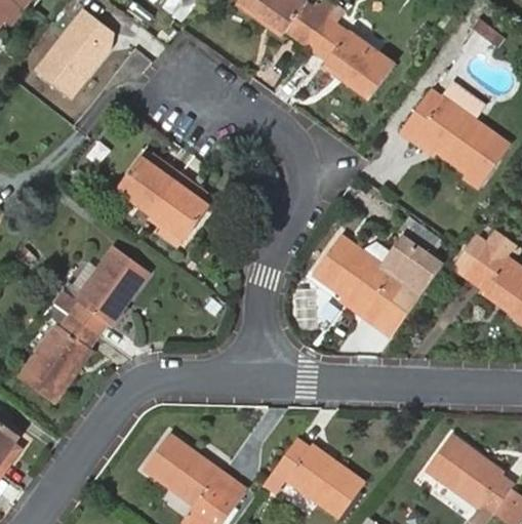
[(0,14),(5,18),(18,0),(0,0),(0,14)]
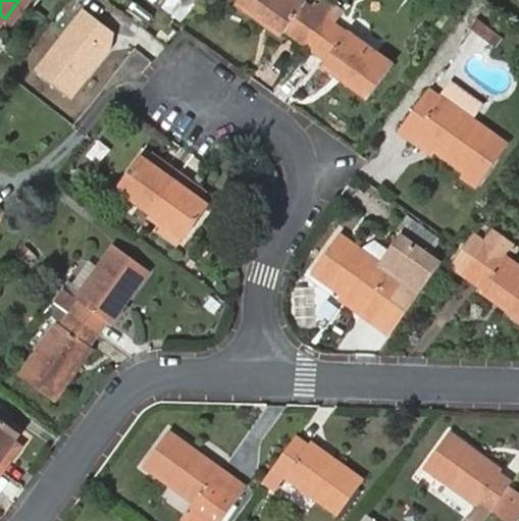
[(303,46),(325,14),(304,0),(240,0),(303,46)]
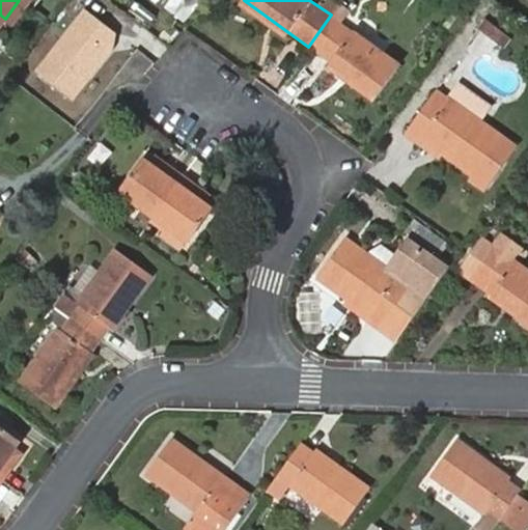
[(348,9),(339,3),(331,15),(308,47),(377,95),(398,63),(340,22),(348,9)]
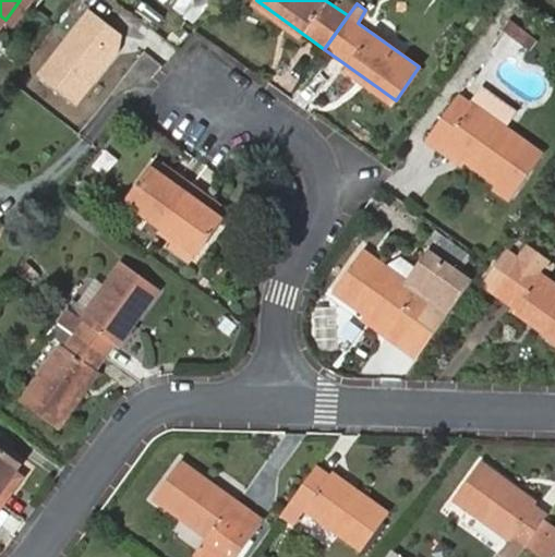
[(119,35),(85,9),(35,74),(74,106),(116,52),(119,35)]
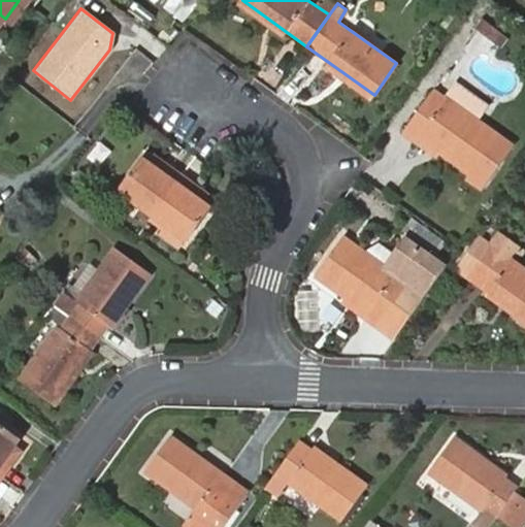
[(493,38),(499,29),(482,17),(474,26),(493,38)]
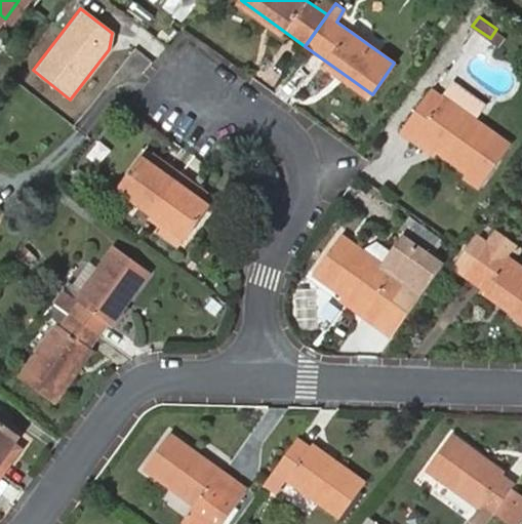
[(504,33),(496,29),(490,38),(495,43),(504,33)]
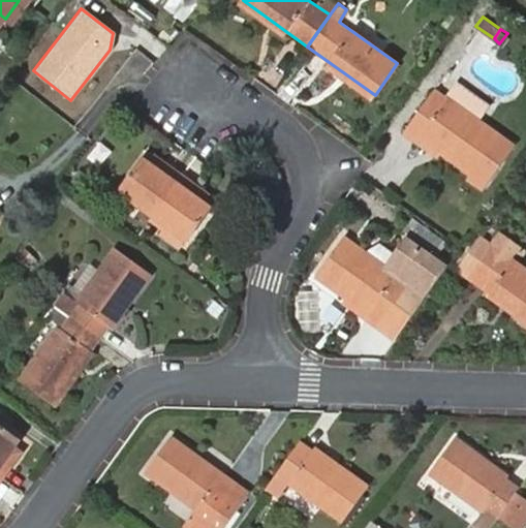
[(444,96),(477,121),(490,103),(457,80),(444,96)]
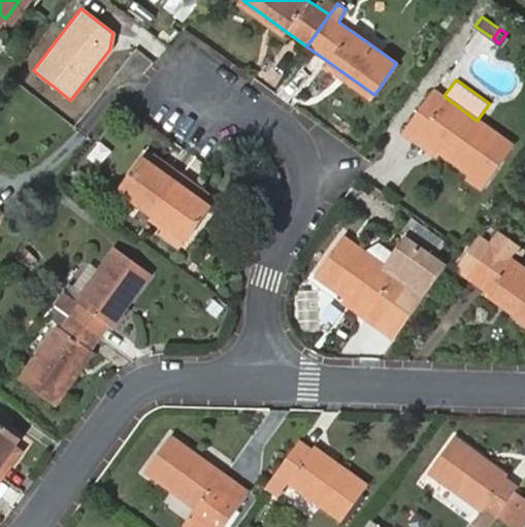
[(513,146),(477,121),(444,96),(433,89),(401,133),(414,141),(418,136),(440,152),(469,172),(465,178),(480,191),(513,146)]
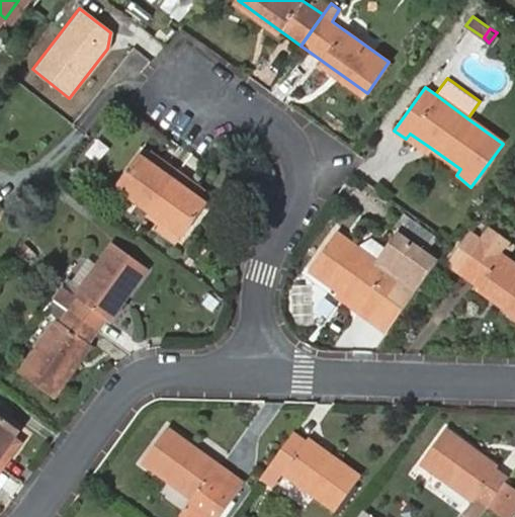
[(428,155),(432,149),(410,134),(406,139),(428,155)]
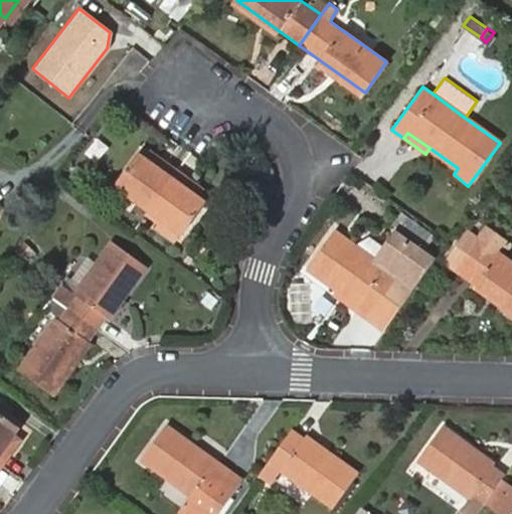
[(161,168),(166,161),(150,150),(145,156),(161,168)]
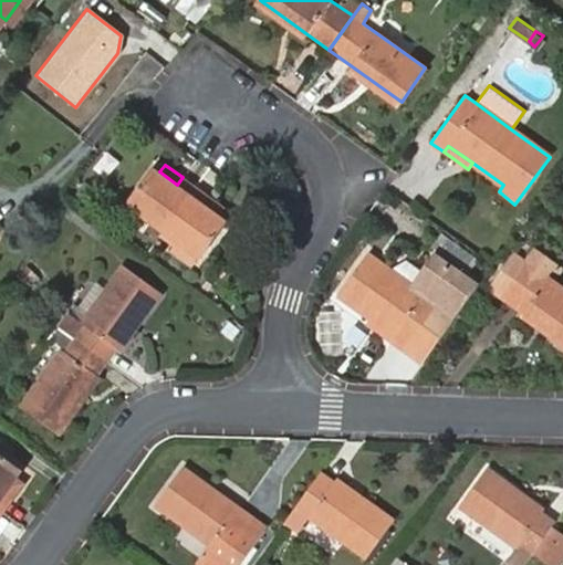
[(164,231),(195,186),(183,177),(177,185),(159,171),(153,167),(126,205),(164,231)]
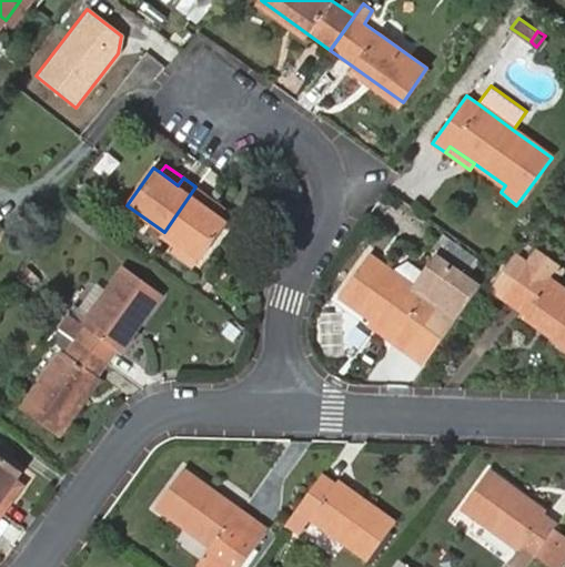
[(209,196),(195,186),(164,232),(178,240),(199,255),(200,256),(226,222),(220,216),(203,204),(209,196)]
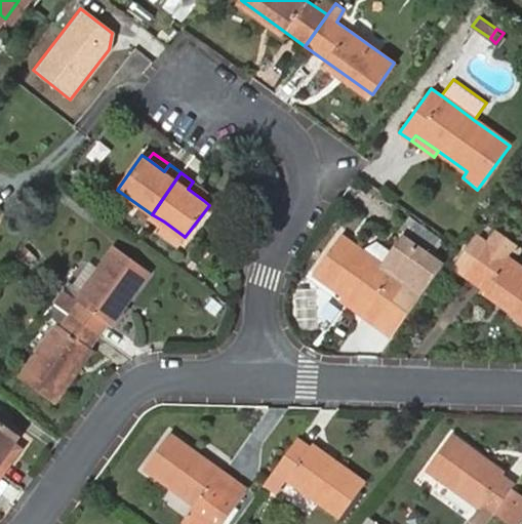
[(208,192),(193,182),(188,189),(203,200),(208,192)]
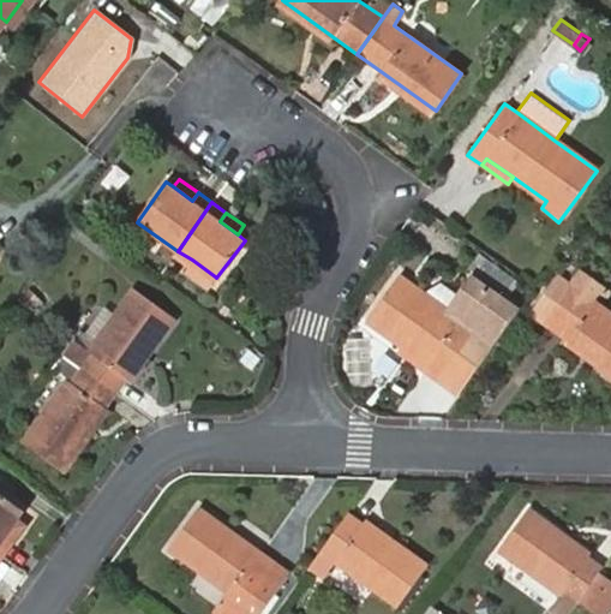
[(215,276),(192,260),(183,270),(208,285),(215,276)]
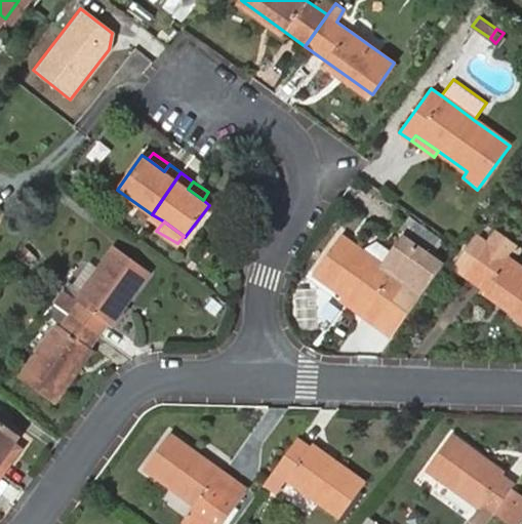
[(521,321),(521,269),(513,262),(521,248),(500,233),(491,246),(469,277),(483,289),(482,291),(521,321)]
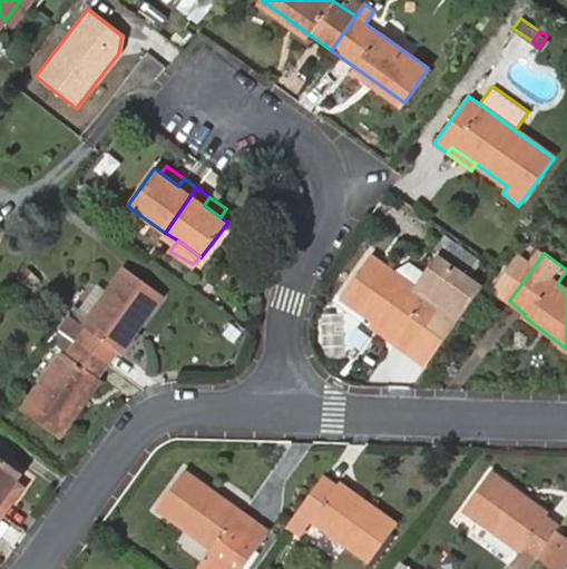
[(410,345),(430,359),(482,284),(439,254),(427,270),(414,287),(397,274),(370,255),(339,297),(372,320),(394,335),(390,341),(404,352),(410,345)]
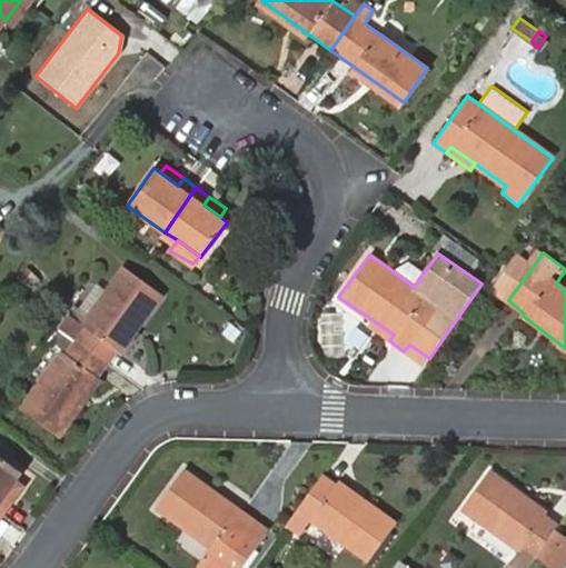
[(396,273),(414,287),(426,269),(408,257),(396,273)]
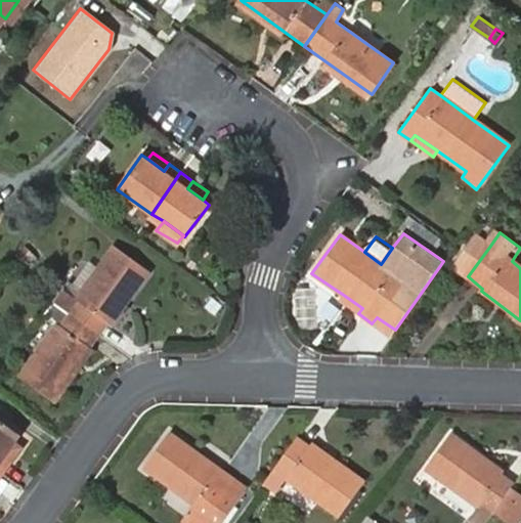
[(458,270),(468,276),(490,246),(481,240),(458,270)]
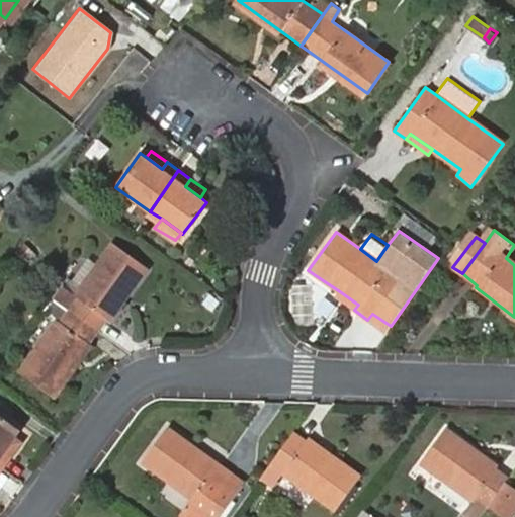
[(62,285),(53,297),(98,330),(106,319),(109,321),(147,269),(112,242),(75,293),(62,285)]
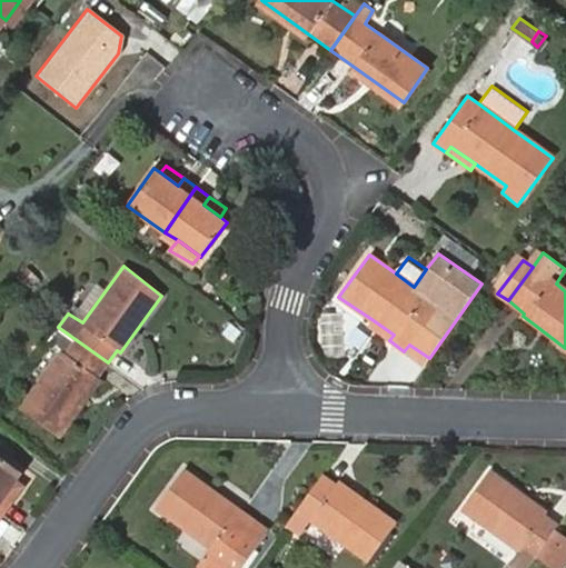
[(394,335),(371,319),(367,324),(389,340),(394,335)]
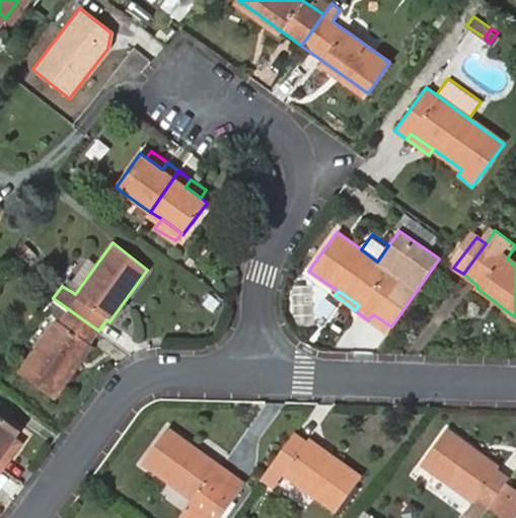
[(98,330),(53,298),(45,309),(58,318),(19,370),(55,396),(92,346),(89,344),(98,330)]
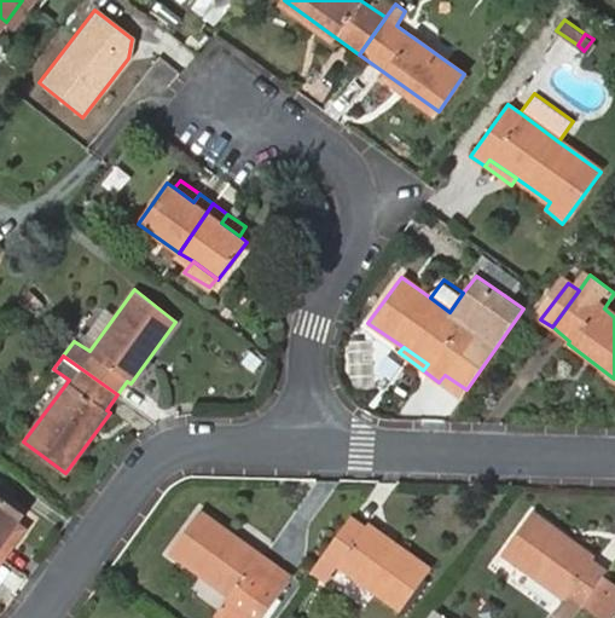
[(439,382),(460,398),(466,390),(445,375),(439,382)]
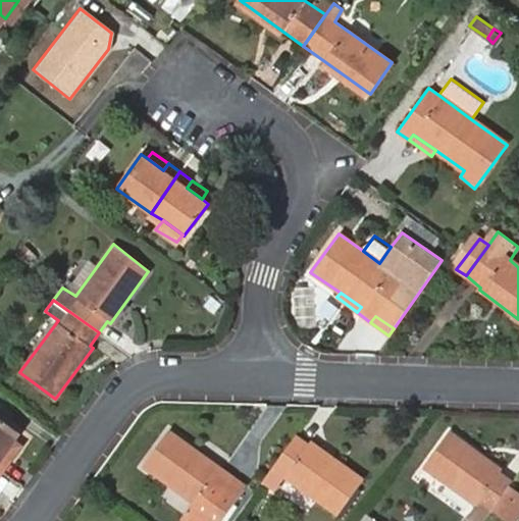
[(0,468),(4,471),(10,461),(3,457),(16,438),(19,433),(0,419),(0,468)]
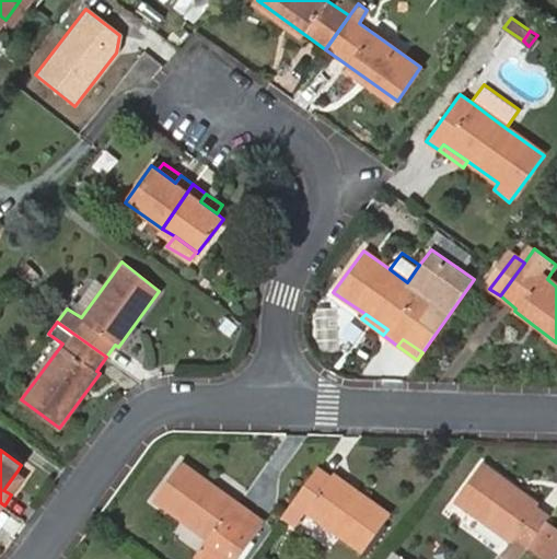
[(180,462),(153,500),(209,540),(199,555),(205,558),(238,558),(262,525),(235,504),(236,502),(180,462)]
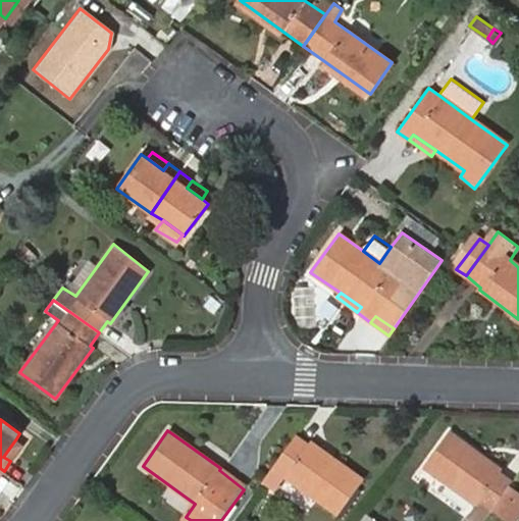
[(466,517),(471,520),(482,520),(489,511),(503,493),(512,480),(501,471),(502,468),(450,431),(423,467),(475,505),(466,517)]
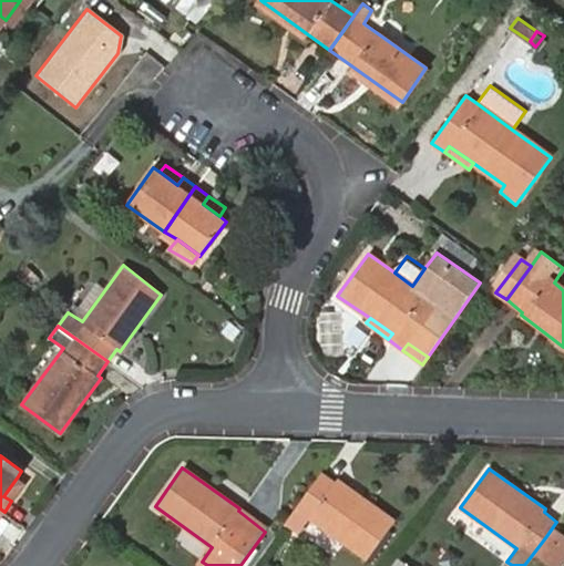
[(321,471),(284,523),(297,532),(309,516),(366,558),(393,520),(336,477),(335,482),(321,471)]
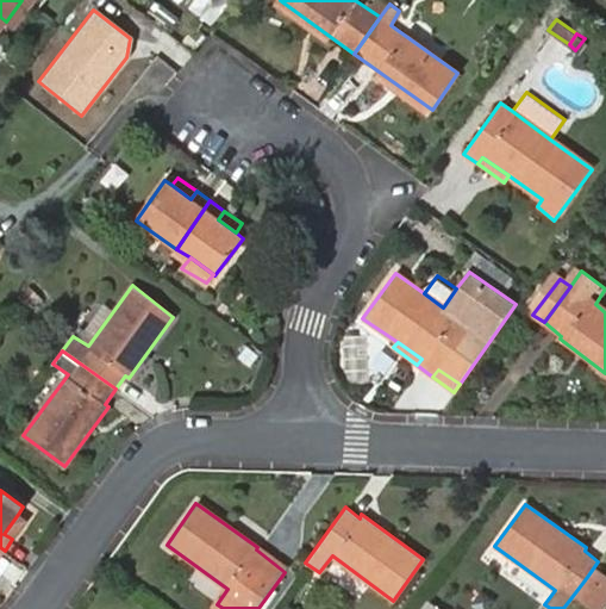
[(4,534),(12,539),(27,519),(19,513),(4,534)]
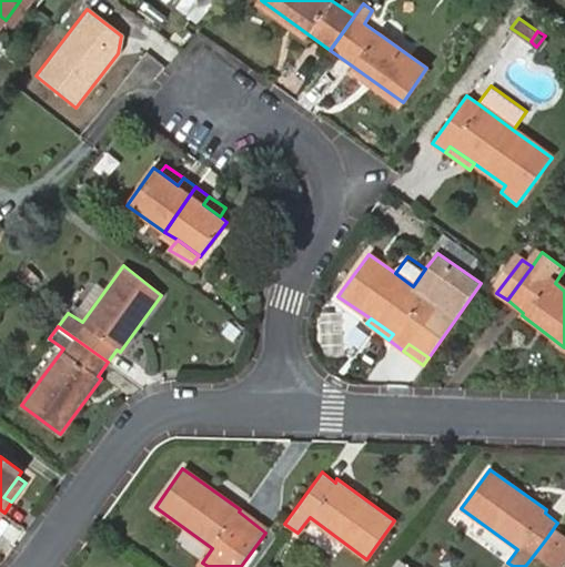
[(547,537),(533,556),(547,566),(550,566),(563,549),(547,537)]
